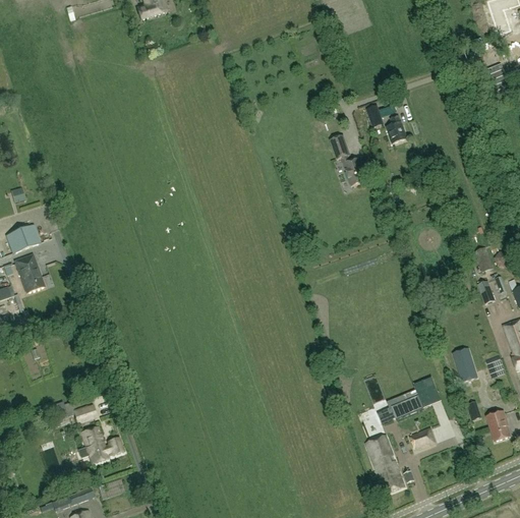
[(141,0),(143,4),(135,6),(140,20),(163,13),(162,12),(167,10),(163,0),(141,0)]
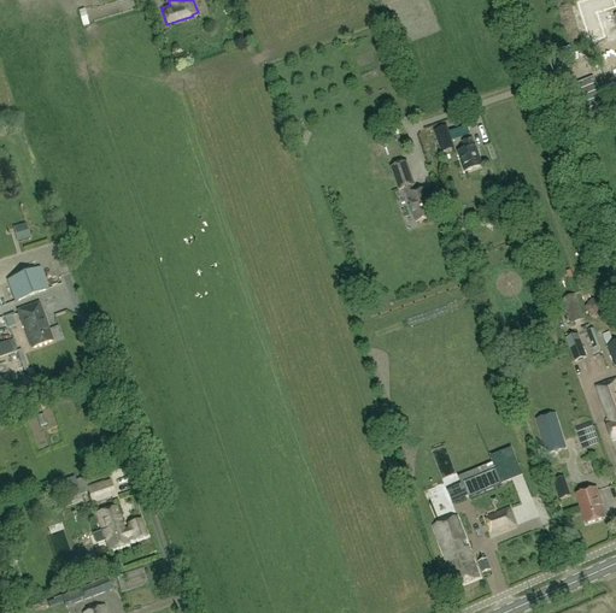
[(576,0),(588,39),(603,34),(596,9),(615,3),(614,0),(576,0)]
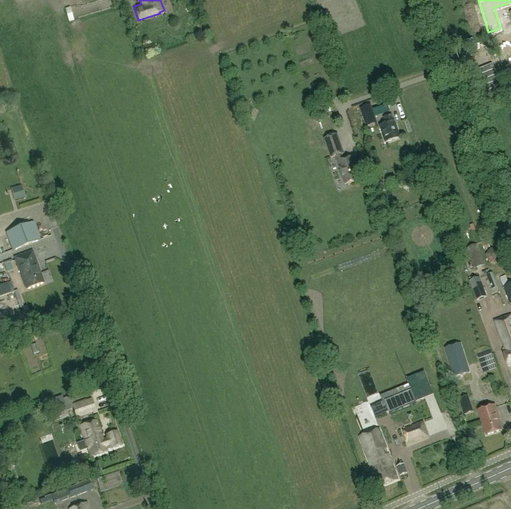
[(67,4),(61,5),(64,19),(70,18),(67,4)]
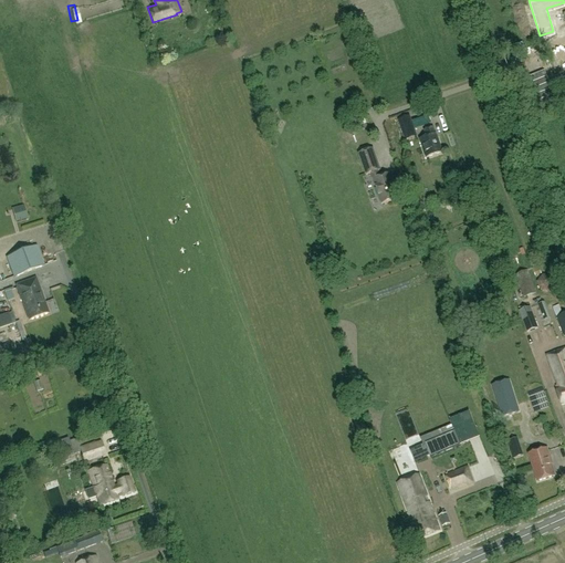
[(558,47),(547,48),(550,62),(561,61),(558,47)]
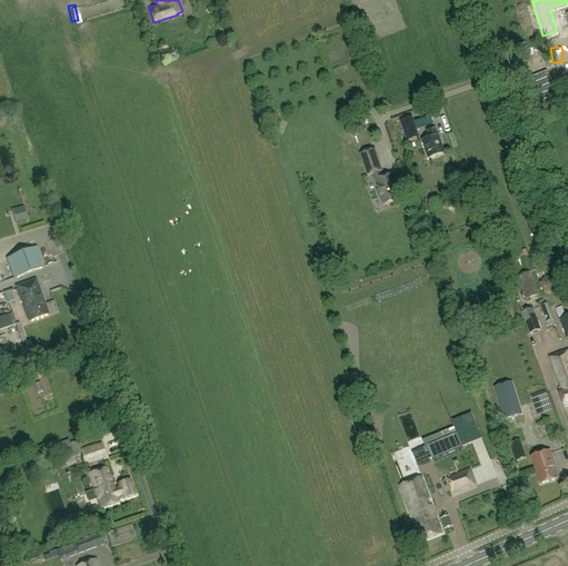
[(366,127),(365,122),(367,122),(365,112),(361,113),(359,105),(347,108),(349,115),(348,115),(352,130),(366,127)]
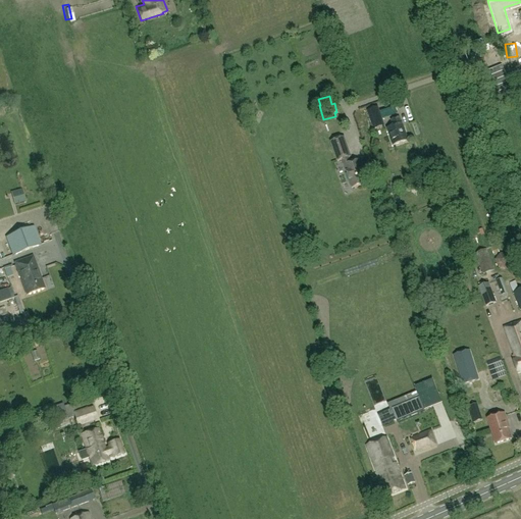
[(376,105),(367,108),(373,126),(382,123),(376,105)]
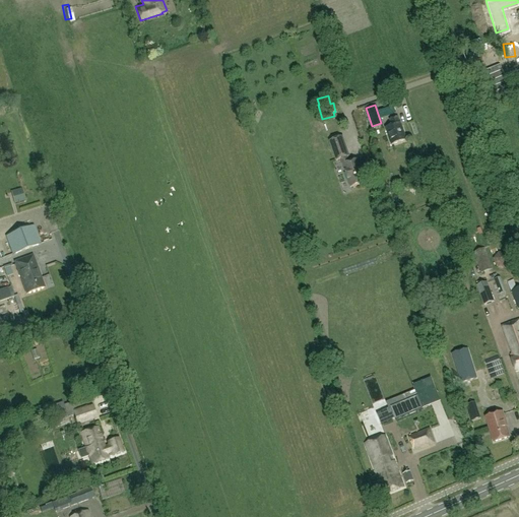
[(397,116),(390,118),(392,124),(386,126),(391,142),(405,138),(400,122),(399,122),(397,116)]
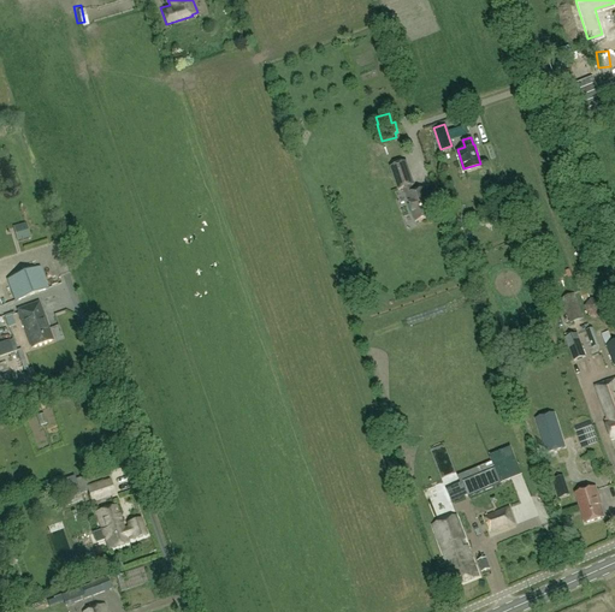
[(404,185),(414,219),(433,213),(425,186),(413,190),(411,183),(414,183),(407,159),(391,164),(397,186),(404,185)]
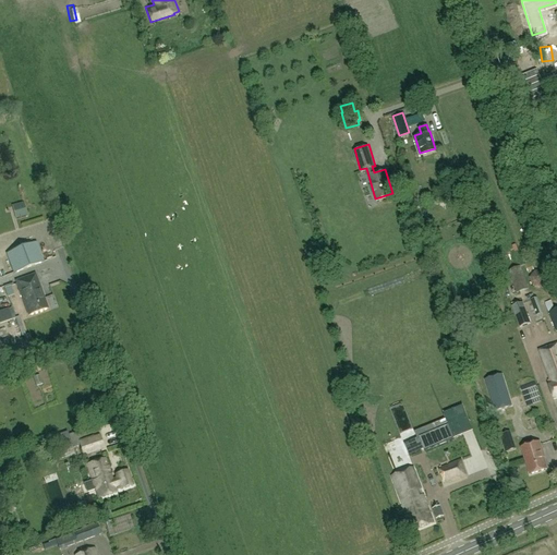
[(458,193),(455,182),(444,185),(447,196),(458,193)]
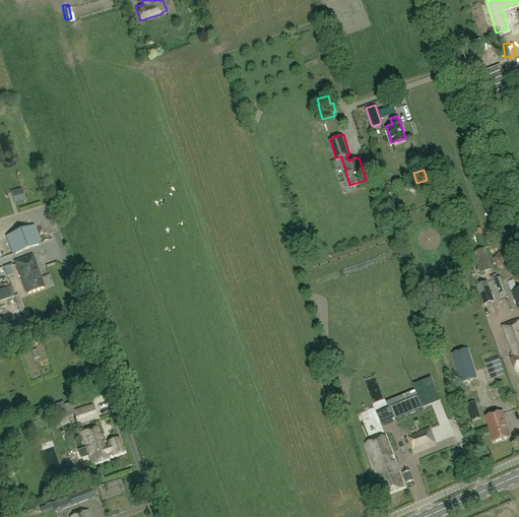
[(22,191),(11,195),(13,201),(25,198),(22,191)]
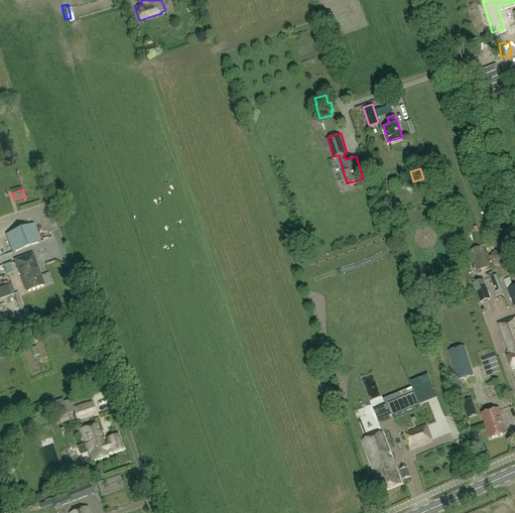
[(4,231),(11,251),(39,240),(32,221),(4,231)]
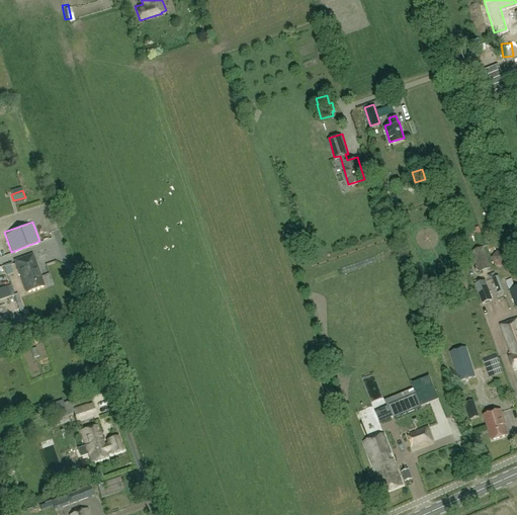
[(494,249),(492,242),(485,245),(487,251),(494,249)]
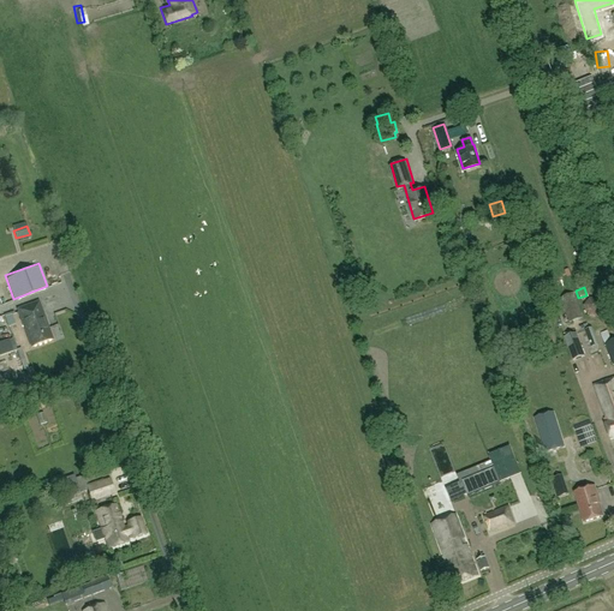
[(582,316),(572,291),(560,295),(568,319),(582,316)]
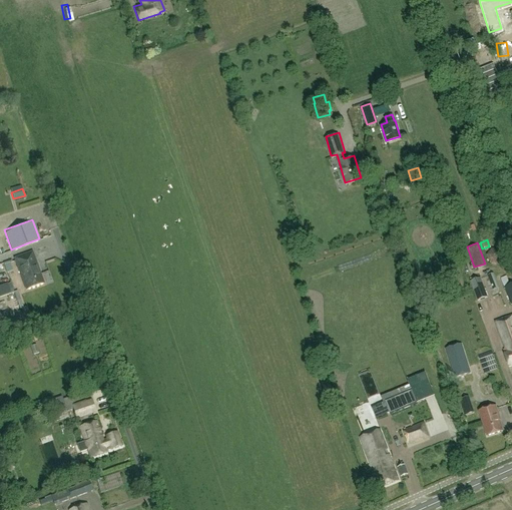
[(499,246),(490,247),(485,255),(489,262),(498,264),(502,257),(499,246)]
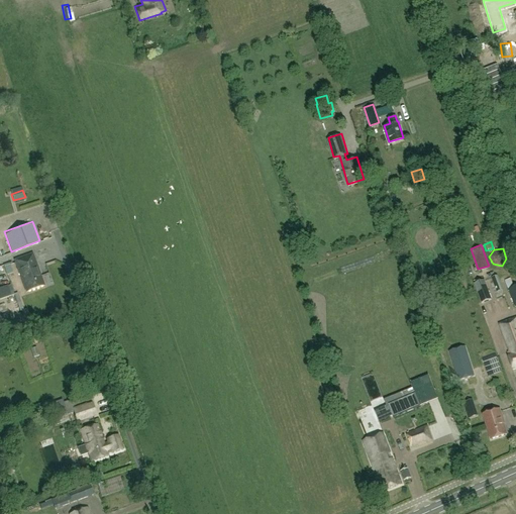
[(32,251),(14,258),(25,290),(44,283),(32,251)]
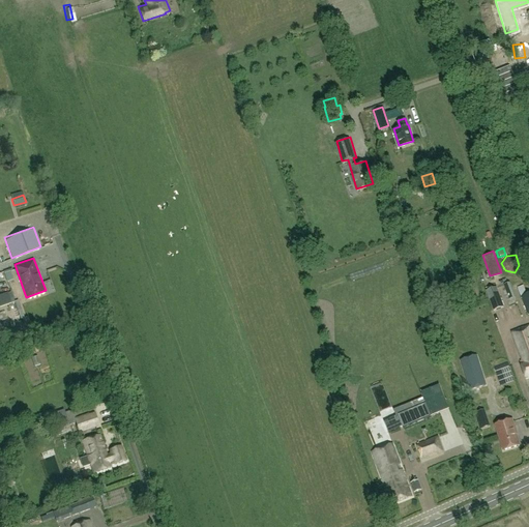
[(3,271),(6,280),(12,277),(9,269),(3,271)]
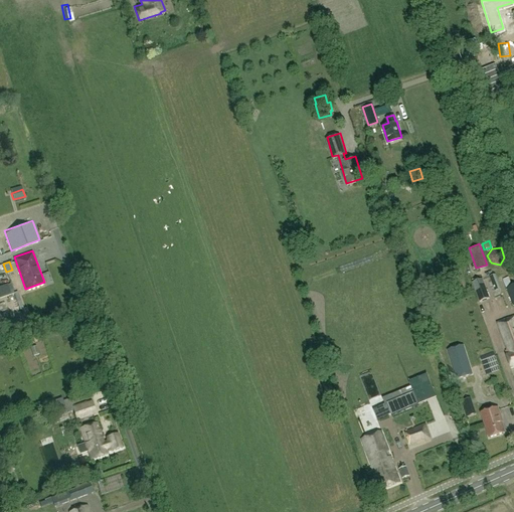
[(491,280),(488,281),(491,289),(492,288),(494,294),(501,291),(498,281),(495,274),(489,275),(491,280)]
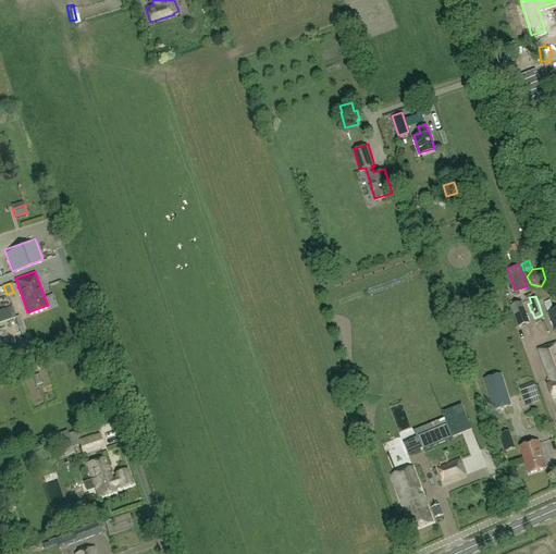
[(521,302),(511,305),(518,323),(528,320),(521,302)]
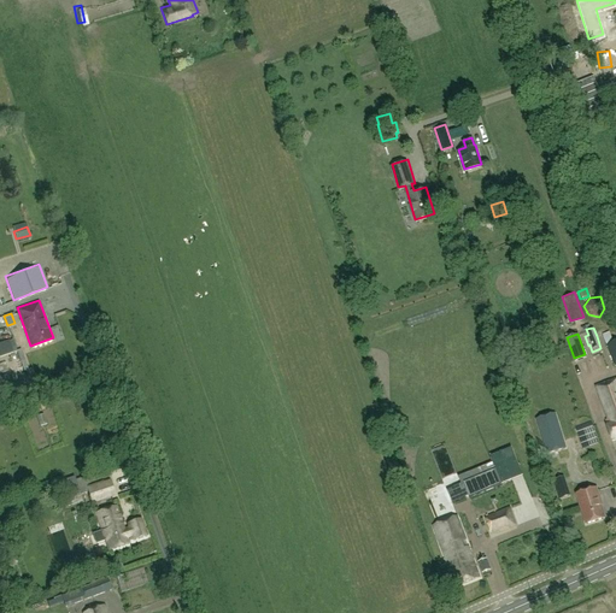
[(615,361),(615,337),(605,342),(614,363),(615,361)]
